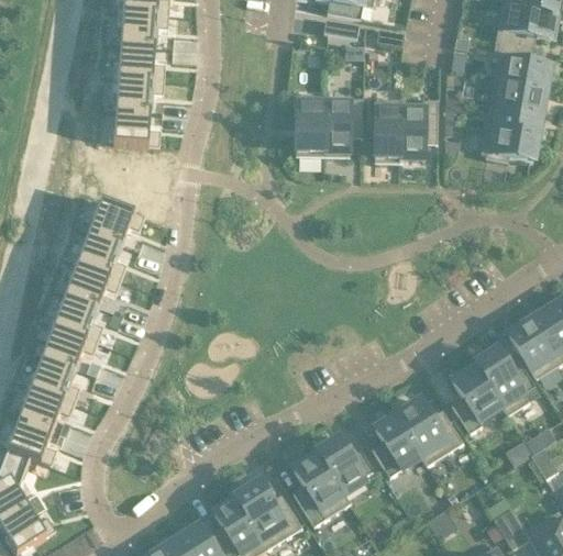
[(123,0),(122,12),(168,15),(168,1),(158,0),(123,0)]
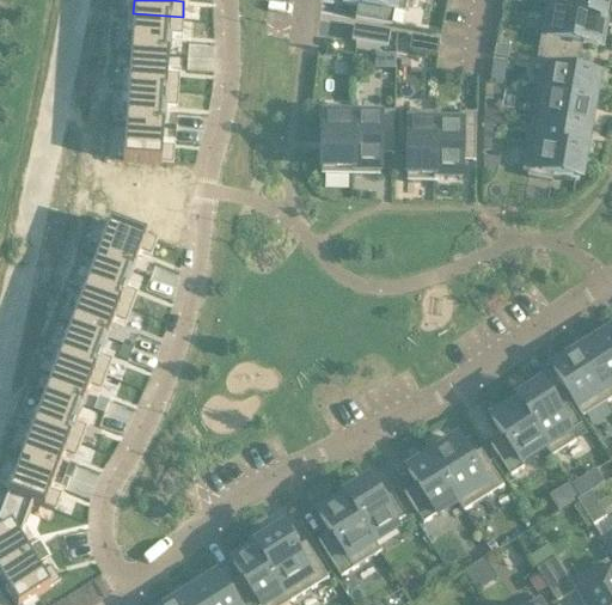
[(357,0),(362,1),(360,12),(355,11),(355,14),(391,20),(393,6),(405,8),(407,0),(357,0)]
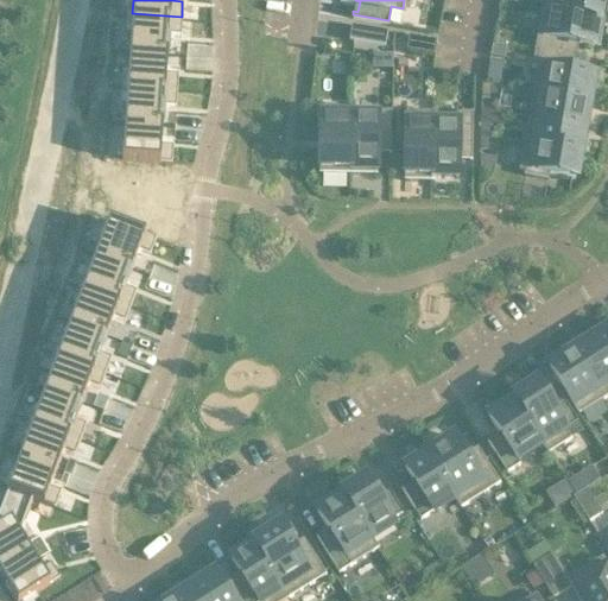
[(542,0),(542,4),(599,13),(601,0),(542,0)]
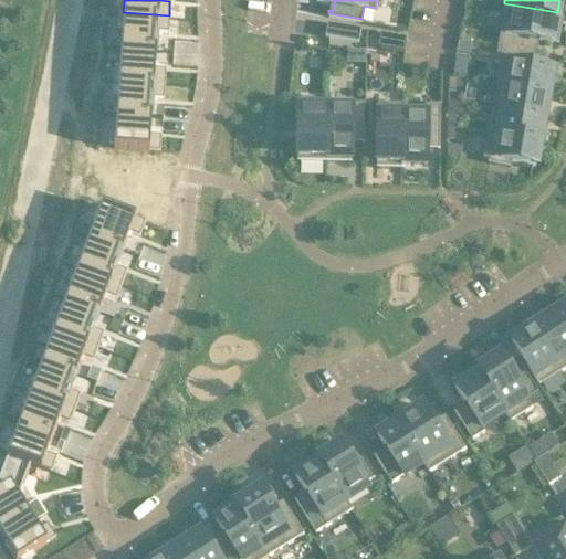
[(504,3),(498,42),(531,49),(533,35),(538,37),(558,40),(563,14),(557,13),(557,12),(504,3)]
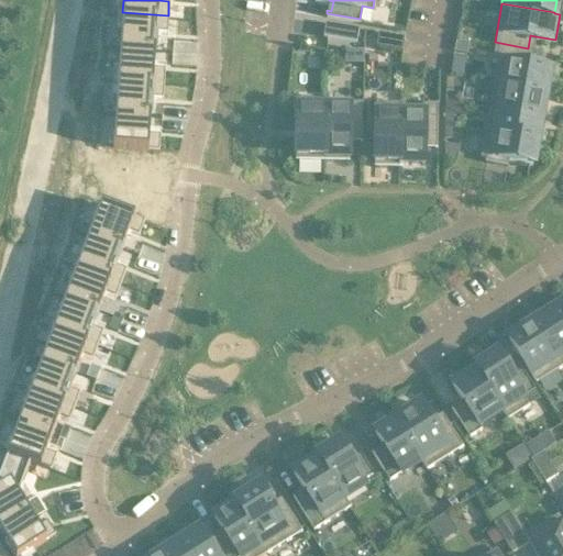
[(122,12),(120,45),(155,47),(156,29),(167,30),(168,15),(122,12)]
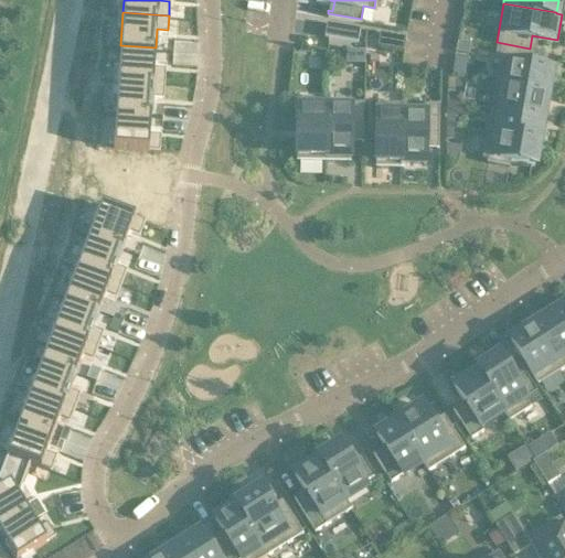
[(324,31),(323,32),(329,33),(358,39),(360,25),(327,20),(326,21),(331,21),(329,32),(324,31)]
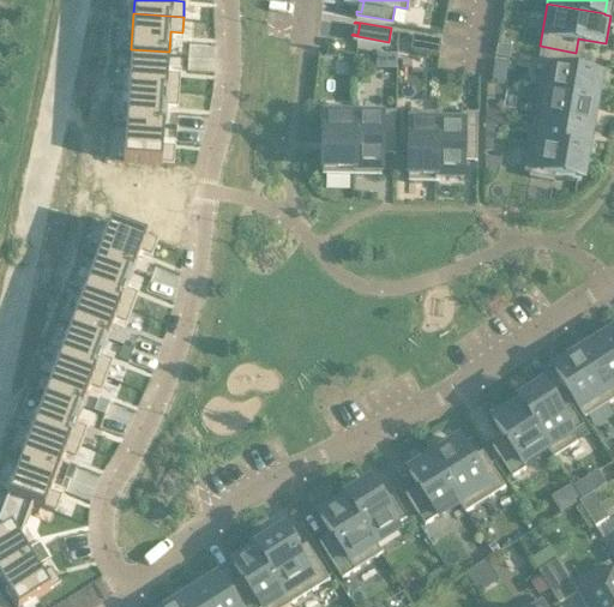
[(441,36),(413,31),(410,46),(438,50),(441,36)]
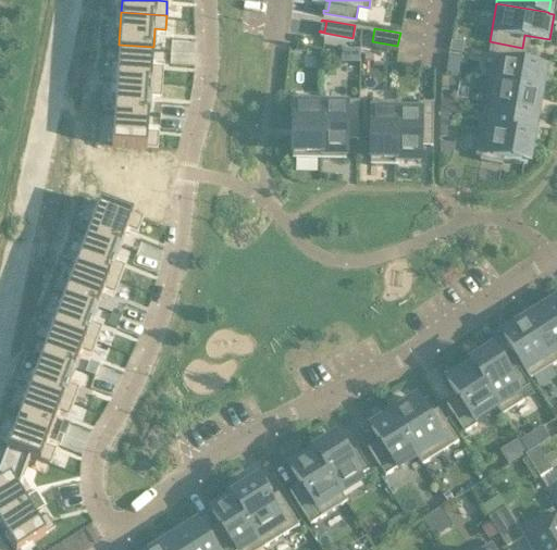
[(450,35),(448,46),(462,49),(465,37),(450,35)]
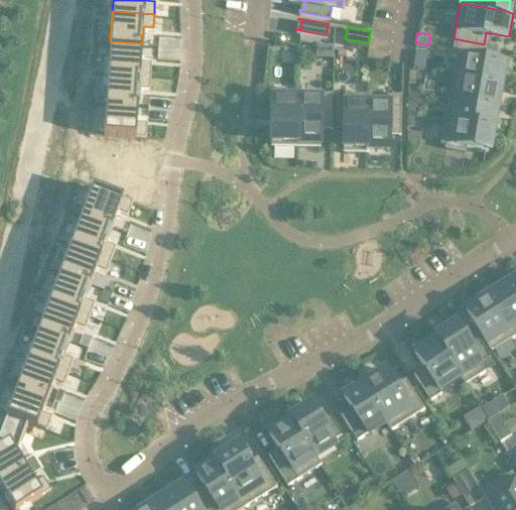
[(454,38),(450,53),(456,54),(452,74),(500,82),(503,59),(487,56),(482,55),(484,44),(454,38)]
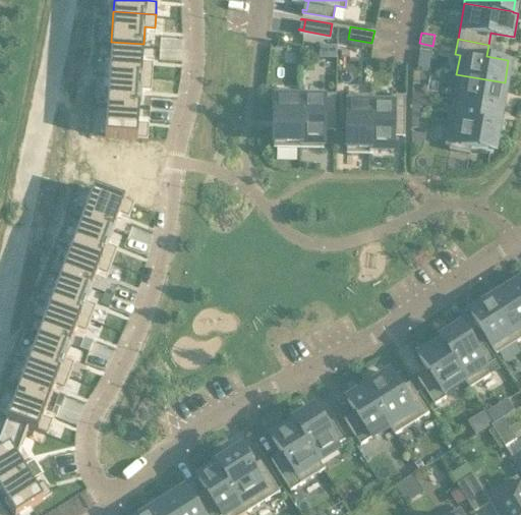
[(111,42),(109,72),(151,74),(152,61),(141,61),(143,44),(111,42)]
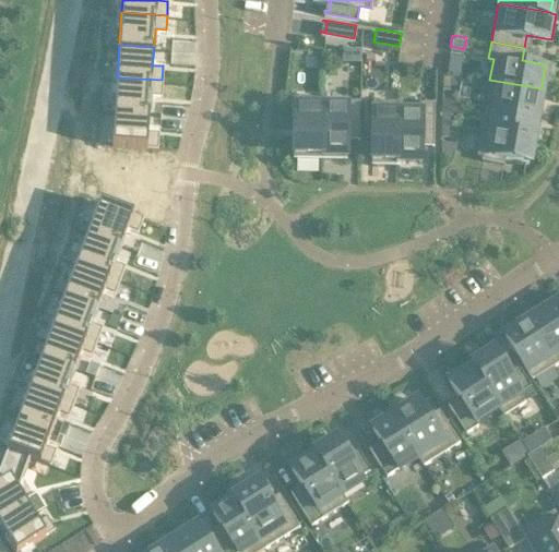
[(342,45),(342,59),(360,59),(361,45),(342,45)]
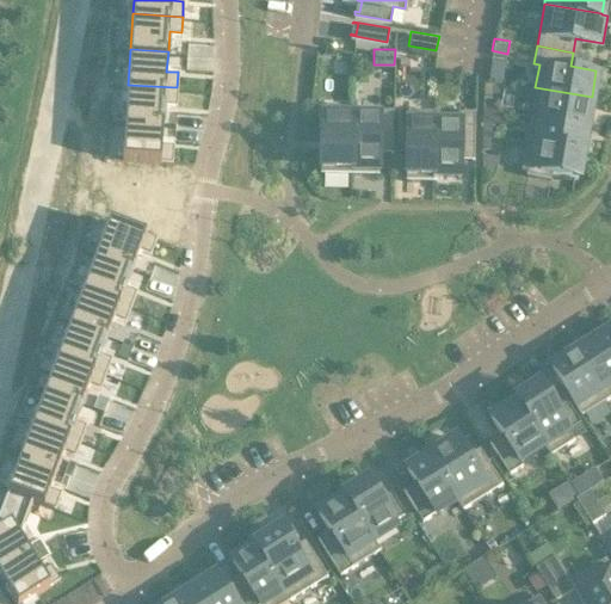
[(483,80),(483,94),(493,94),(493,80),(483,80)]
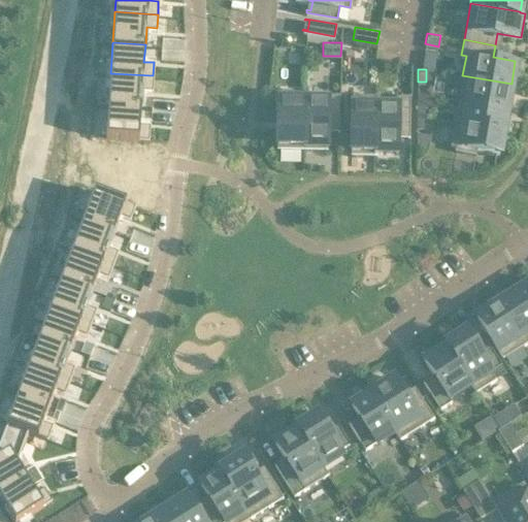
[(110,73),(108,104),(141,106),(142,89),(152,90),(153,75),(110,73)]
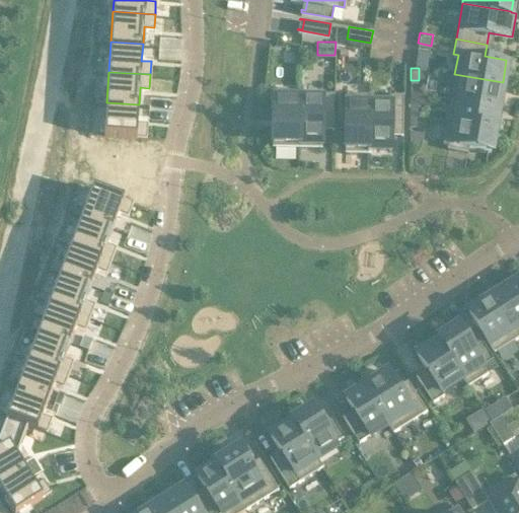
[(453,81),(451,95),(499,104),(501,89),(503,82),(454,74),(453,81)]
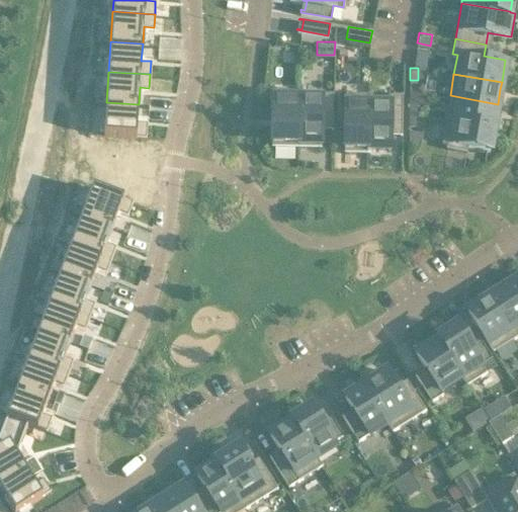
[(297,94),(297,145),(321,145),(322,126),(322,121),(331,121),(331,126),(333,126),(334,90),(298,90),(297,94)]
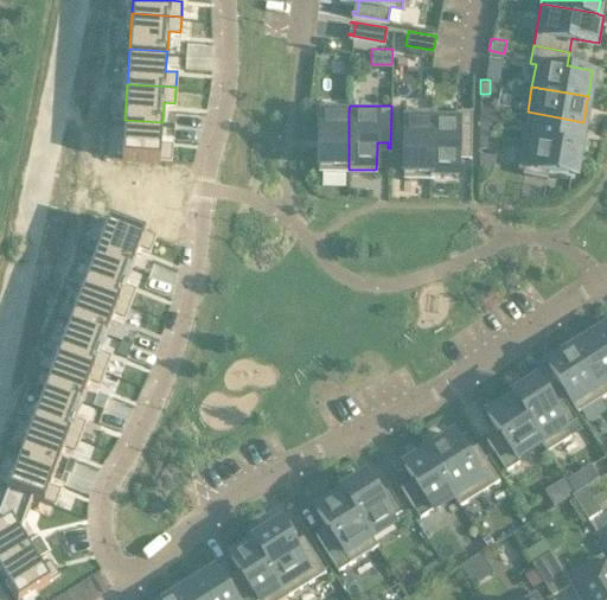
[(404,106),(403,176),(430,177),(430,171),(433,113),(433,107),(404,106)]
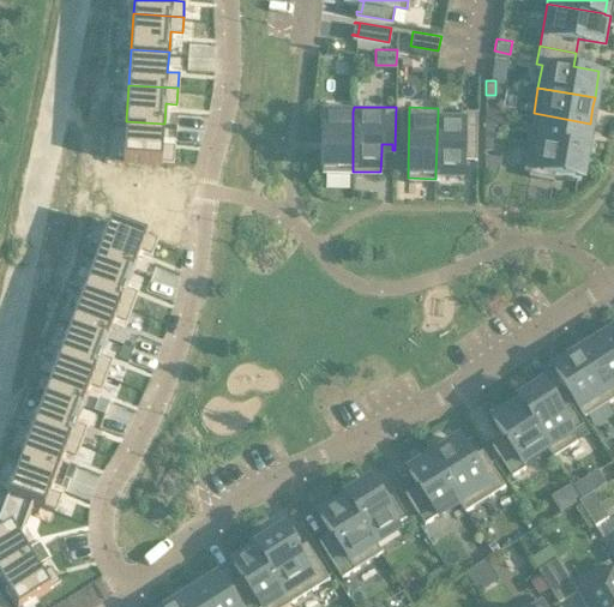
[(438,114),(435,173),(462,173),(462,157),(463,151),(474,151),(474,157),(476,157),(477,109),(459,108),(459,114),(438,114)]
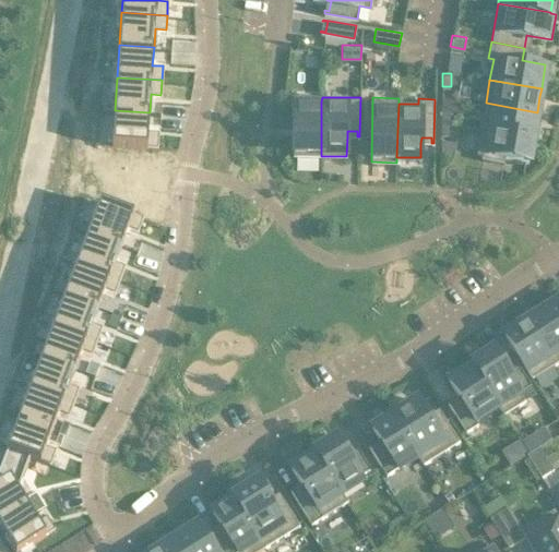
[(294,102),(293,155),(321,156),(321,102),(294,102)]
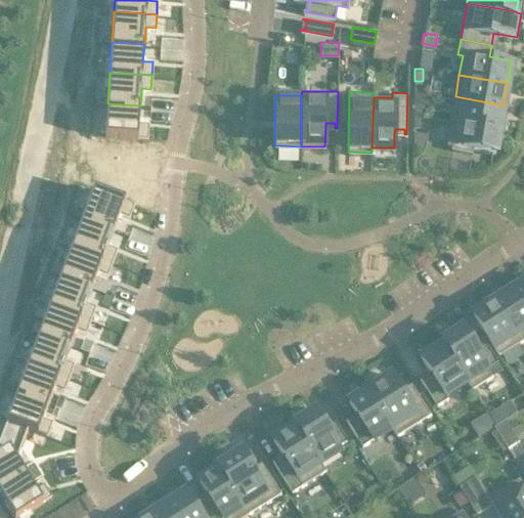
[(452,112),(451,119),(499,127),(500,120),(504,105),(455,96),(452,112)]
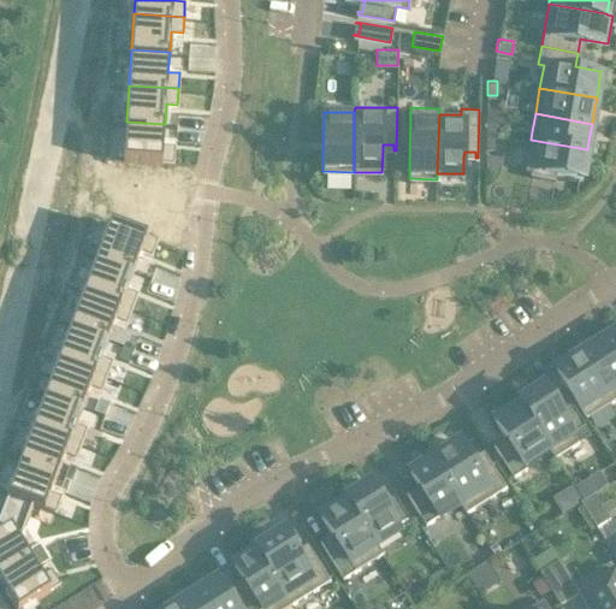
[(496,134),(496,118),(486,118),(486,132),(496,134)]
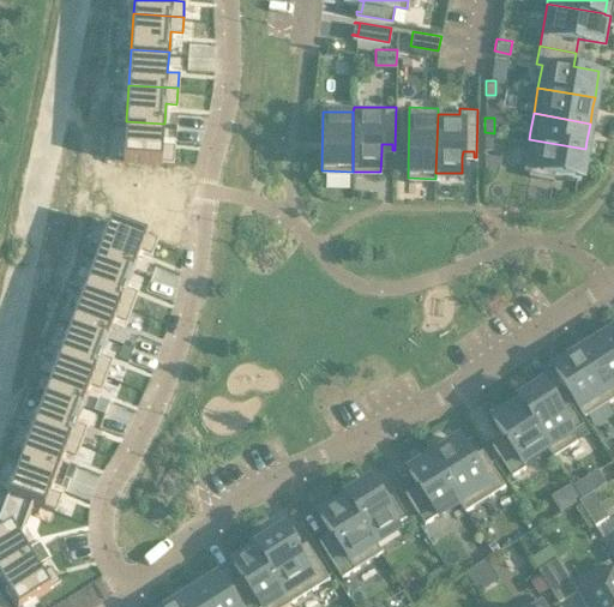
[(126,121),(122,157),(173,161),(174,144),(162,143),(164,124),(126,121)]
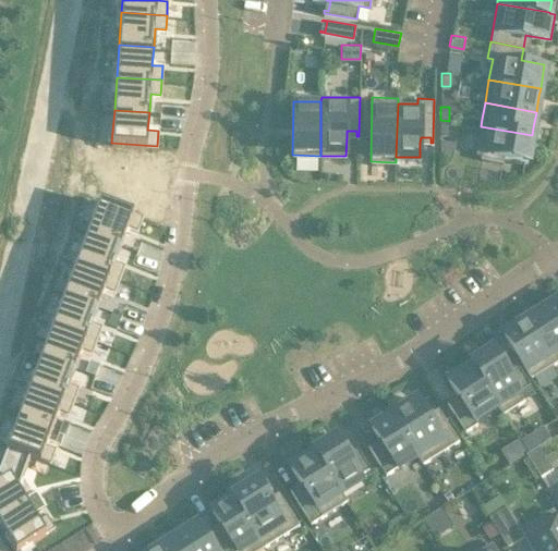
[(449,121),(440,120),(440,133),(449,133),(449,121)]
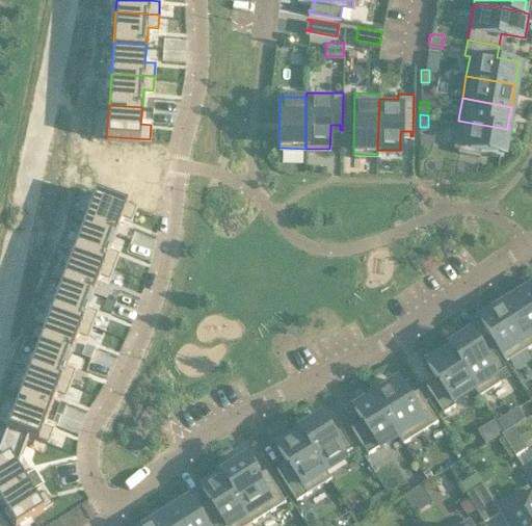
[(458,121),(454,143),(459,145),(458,150),(479,153),(480,148),(503,152),(507,129),(458,121)]
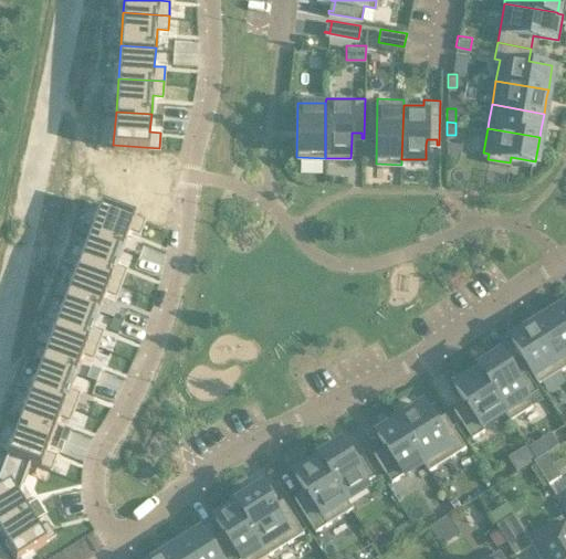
[(102,202),(90,234),(123,246),(129,229),(139,233),(145,218),(102,202)]
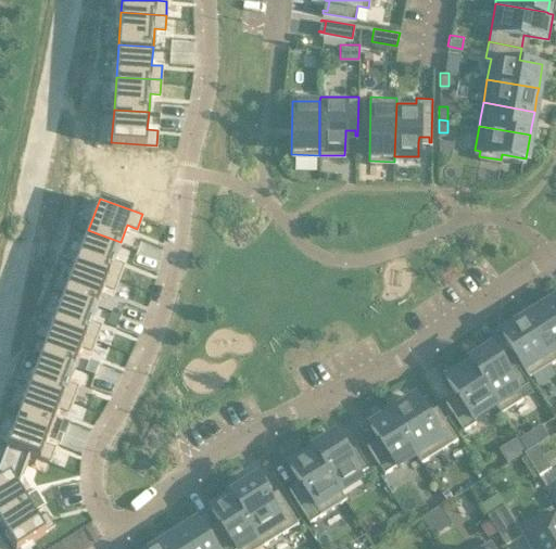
[(88,230),(76,260),(118,277),(124,263),(114,259),(121,242),(88,230)]
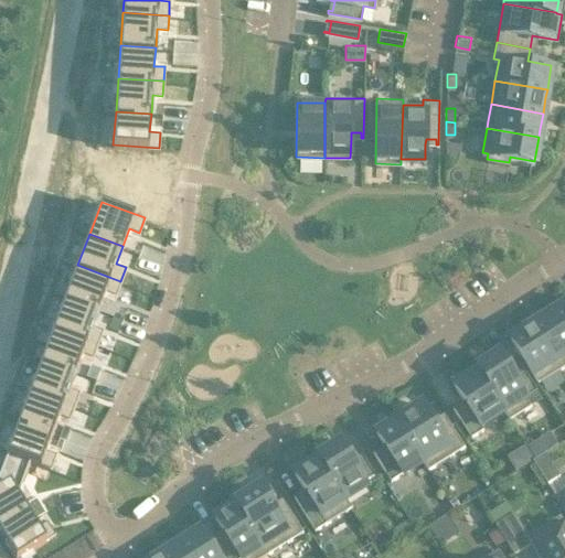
[(77,265),(66,296),(99,308),(106,290),(116,294),(120,281),(77,265)]
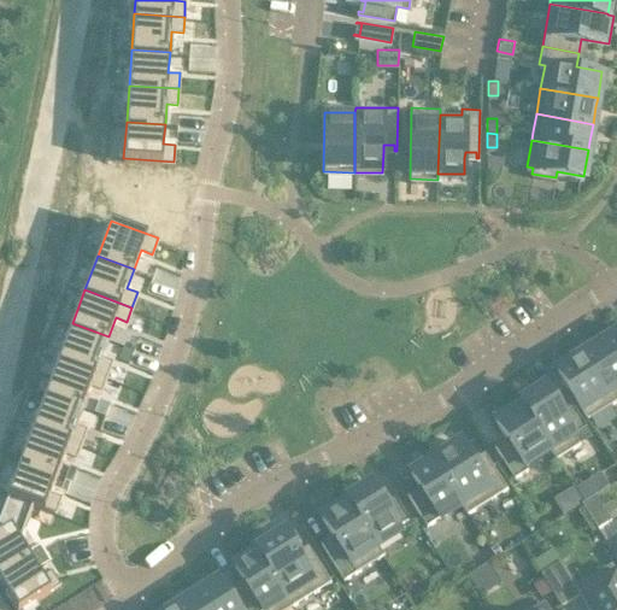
[(72,323),(59,357),(106,375),(112,359),(101,356),(109,336),(72,323)]
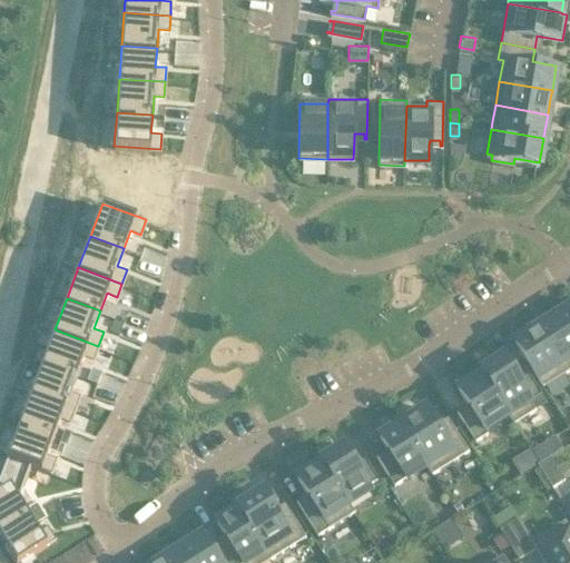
[(569,303),(557,312),(569,333),(569,303)]
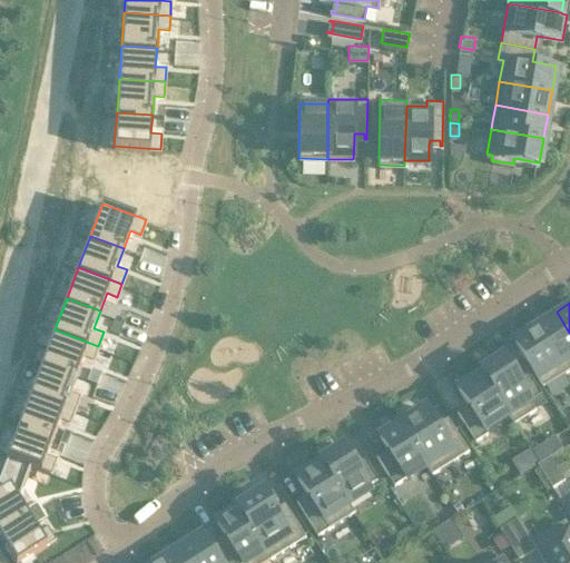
[(569,366),(569,333),(557,312),(536,325),(563,371),(569,366)]
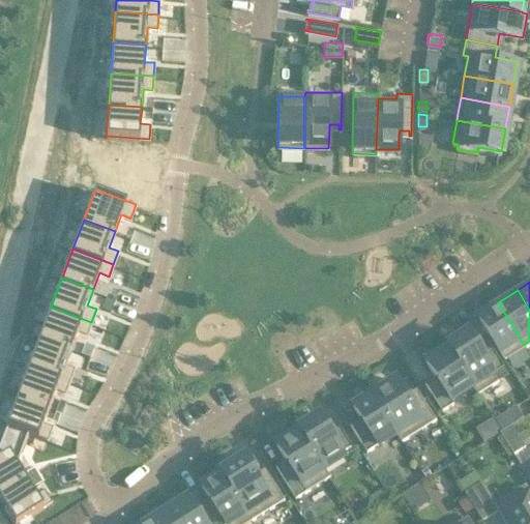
[(524,345),(498,302),(478,315),(505,356),(524,345)]
